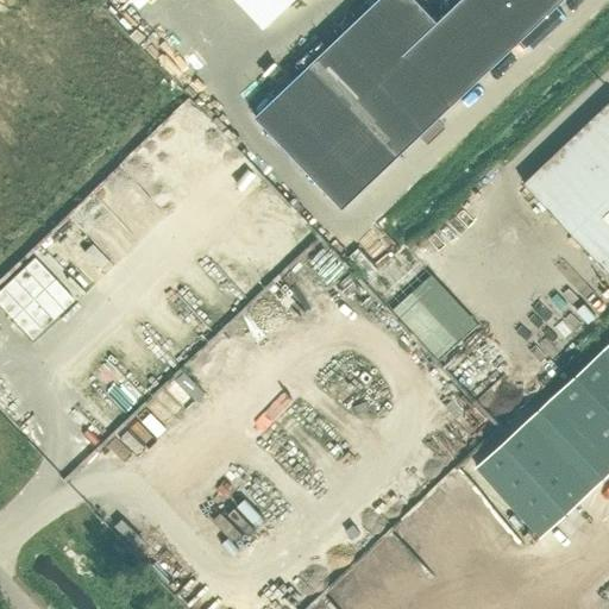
[(459,0),(438,22),(416,0),(377,0),(308,66),(256,117),(344,209),(396,159),(521,41),(531,51),(567,17),(557,6),(563,0),(459,0)]
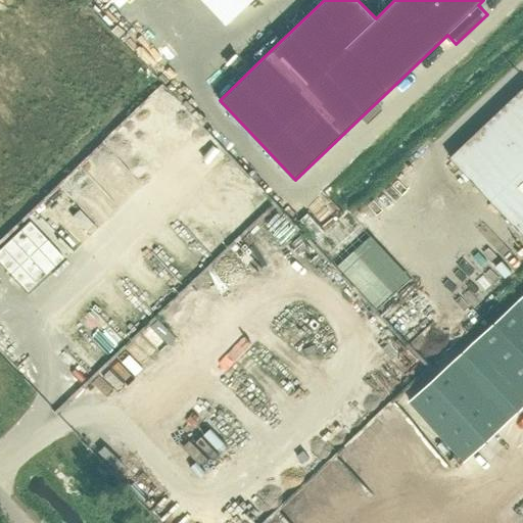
[(522,234),(522,87),(449,157),(522,234)]
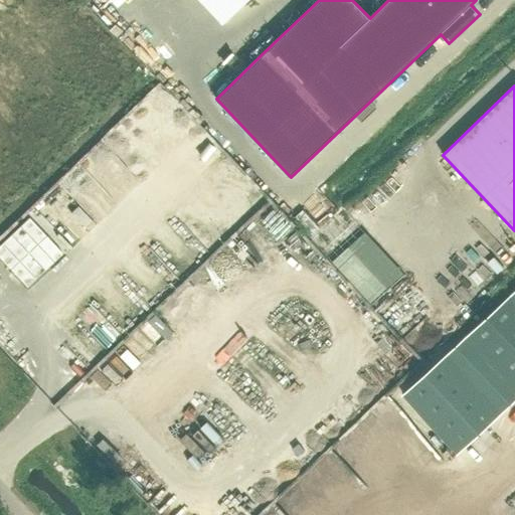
[(26,218),(0,242),(0,261),(25,287),(59,252),(26,218)]
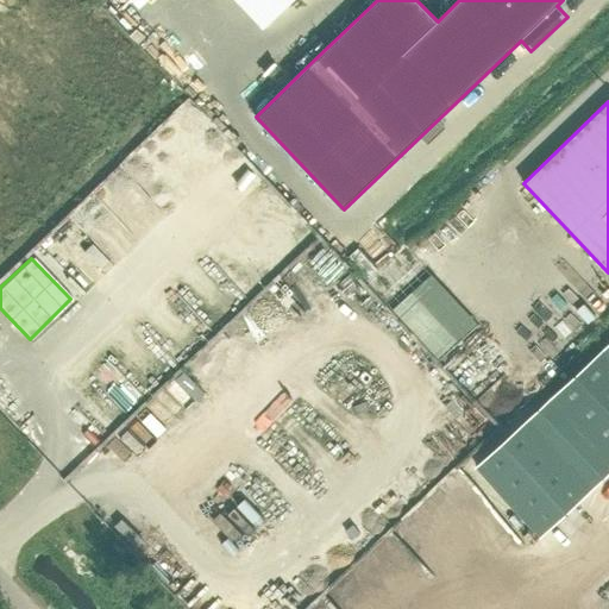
[(550,399),(608,460),(608,355),(603,349),(550,399)]
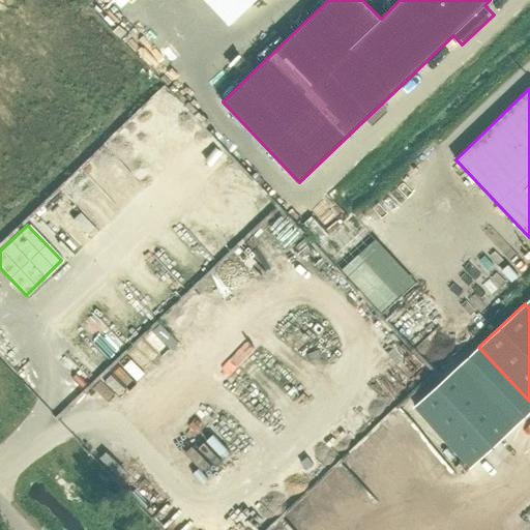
[(529,401),(478,347),(415,406),(472,467),(529,413),(529,401)]
